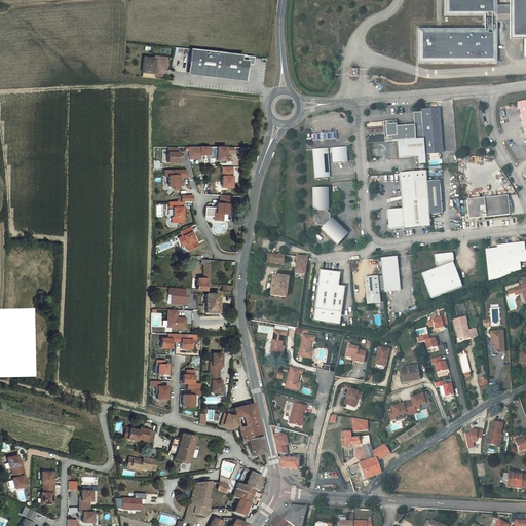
[(525,0),(444,0),(445,15),(485,15),(497,13),(510,13),(510,38),(525,37),(525,0)]
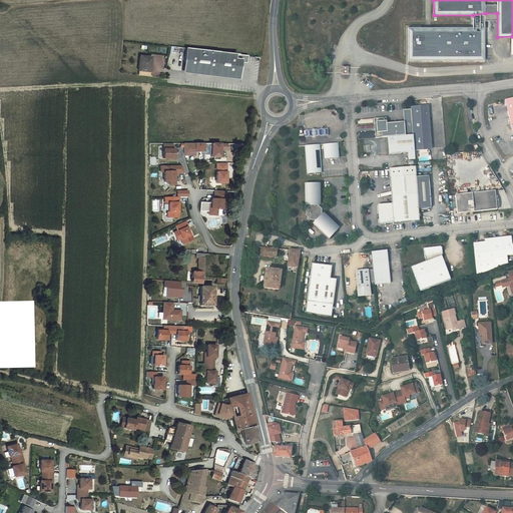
[(408,28),(408,60),(485,60),(485,13),(473,15),(473,27),(408,28)]
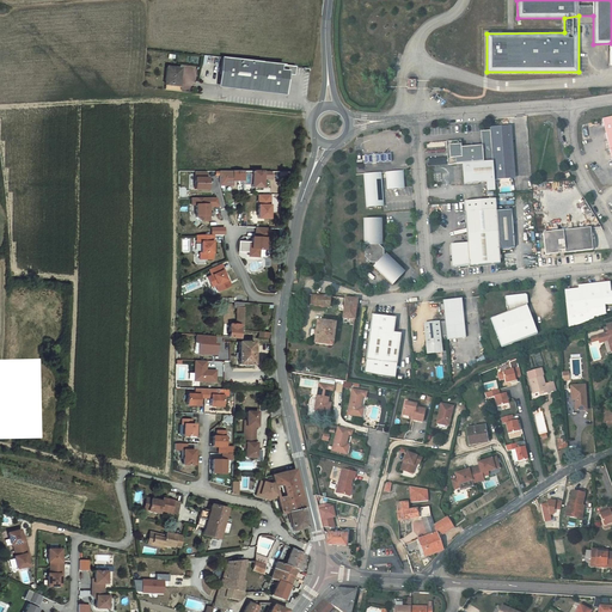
[(285,65),(225,57),(220,87),(288,95),(289,95),(292,74),(292,71),(285,69),(285,65)]
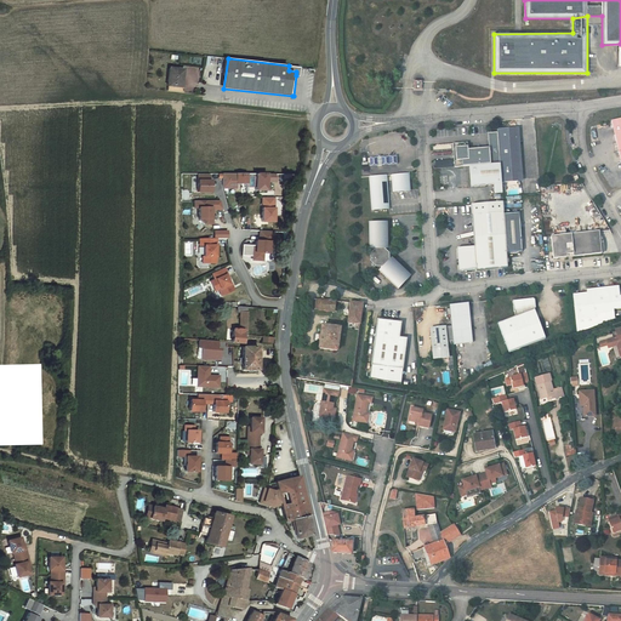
[(169,66),(166,84),(180,85),(182,68),(169,66)]
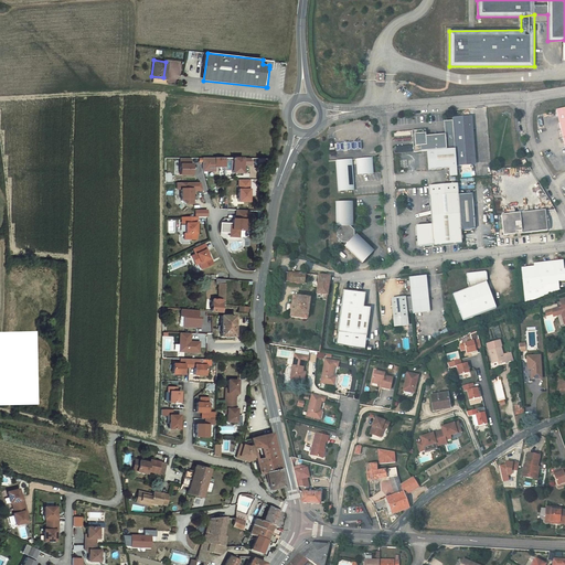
[(275,61),(263,60),(263,64),(269,65),(269,68),(274,70),(275,61)]
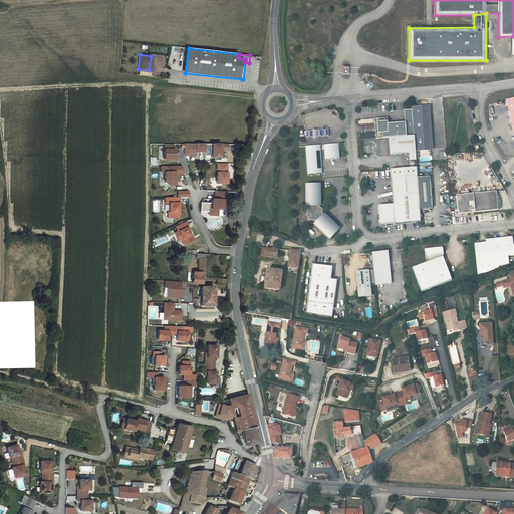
[(428,106),(412,107),(412,110),(414,136),(415,152),(429,150),(429,145),(430,144),(428,106)]
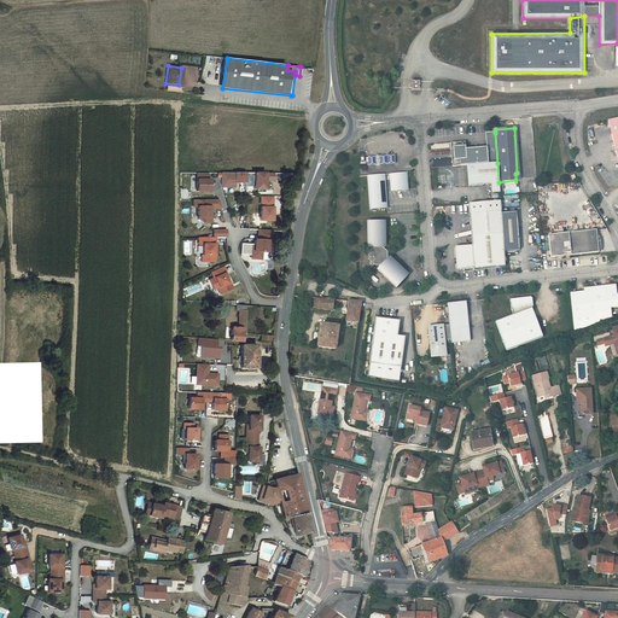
[(414,145),(402,130),(385,133),(362,140),(359,141),(359,155),(360,178),(388,174),(410,172),(415,170),(414,145)]
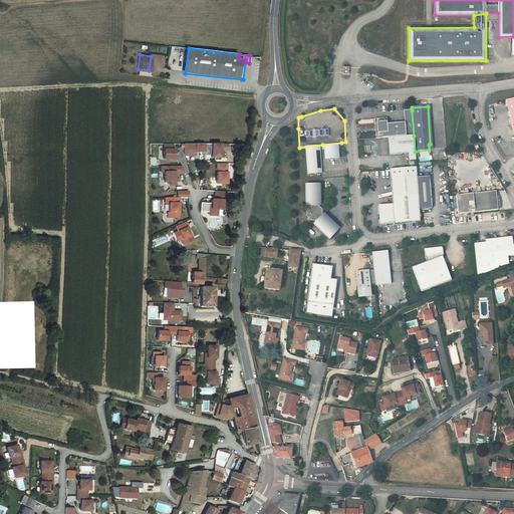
[(374,119),(376,139),(389,138),(414,136),(412,110),(404,110),(405,123),(388,124),(388,119),(383,119),(383,118),(374,119)]
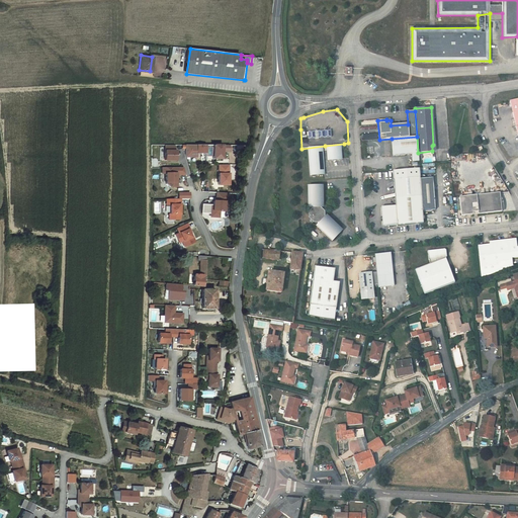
[(417,137),(392,139),(394,156),(412,155),(413,163),(419,162),(418,153),(417,137)]
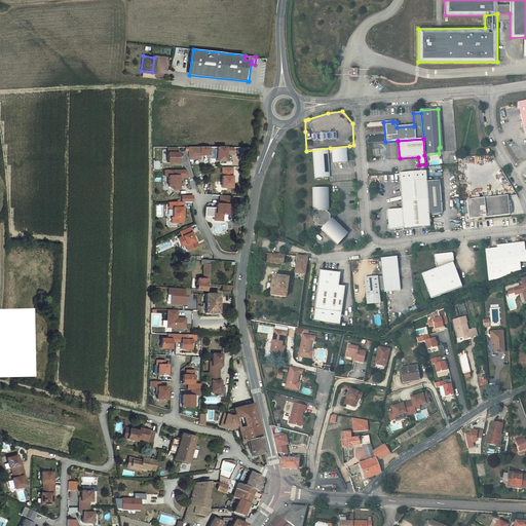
[(176,145),(166,145),(166,160),(177,160),(178,151),(176,151),(176,145)]
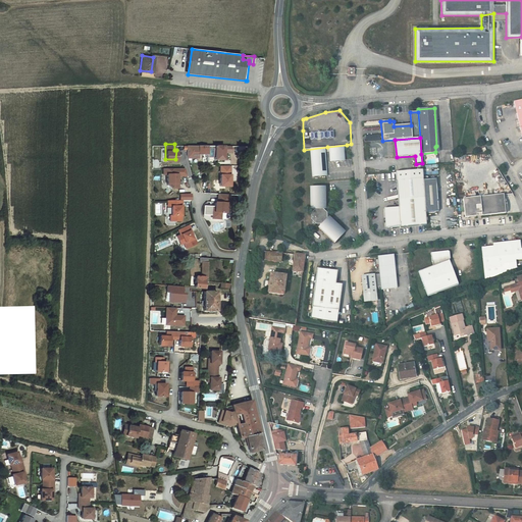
[(206,145),(186,145),(185,148),(197,148),(197,153),(206,153),(206,147),(206,145)]
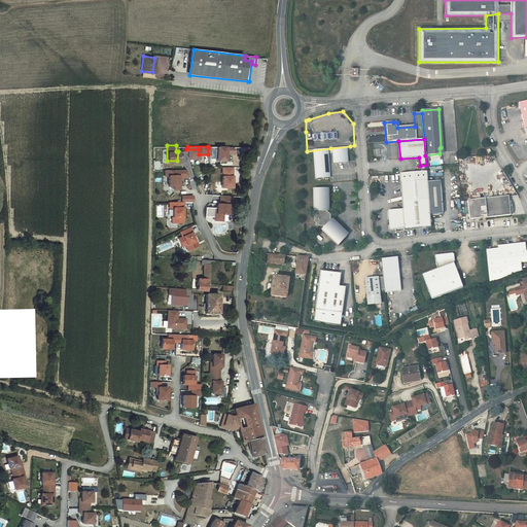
[(224,146),(216,146),(216,148),(215,160),(224,161),(224,146)]
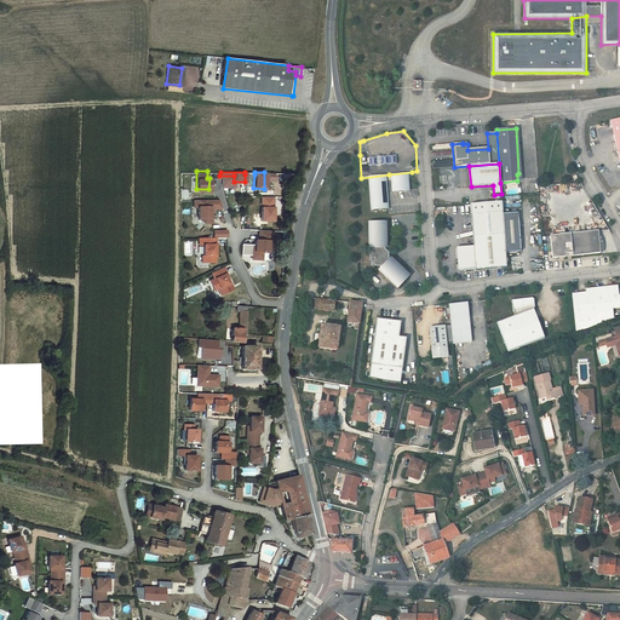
[(394,189),(395,193),(408,191),(407,174),(392,176),(394,179),(392,181),(394,183),(394,185),(392,188),(394,189)]
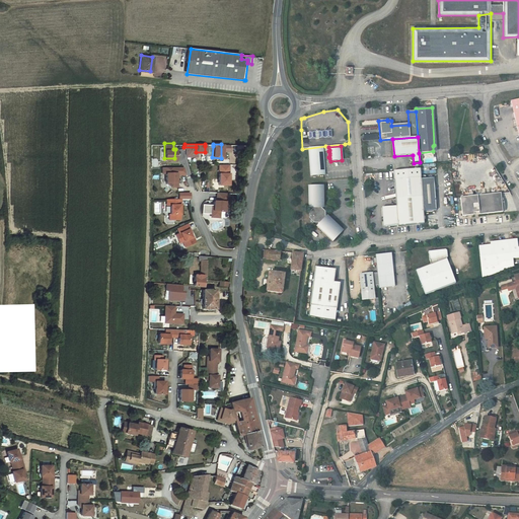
[(196,147),(183,147),(184,153),(184,156),(196,155),(196,152),(196,147)]
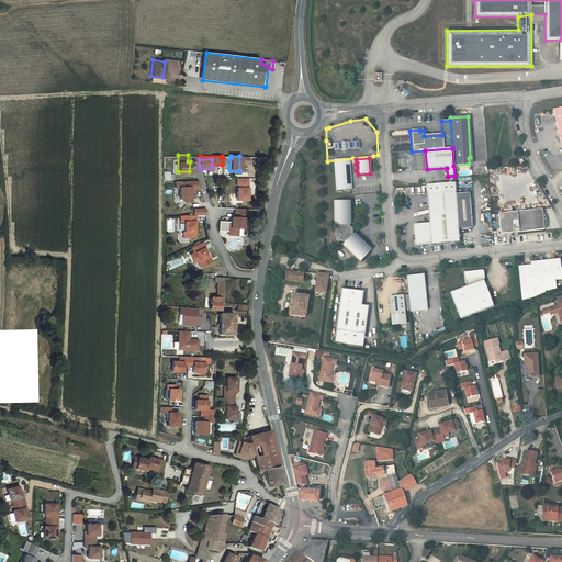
[(338,181),(338,191),(350,190),(349,171),(350,170),(348,167),(350,165),(349,163),(348,159),(336,160),(337,171),(336,173),(336,177),(337,178),(338,181)]
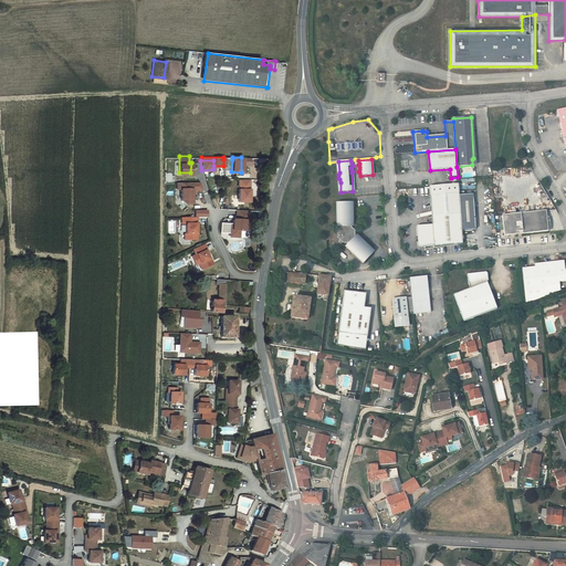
[(190,181),(176,181),(176,188),(180,188),(180,199),(184,202),(191,202),(191,187),(190,187),(190,181)]
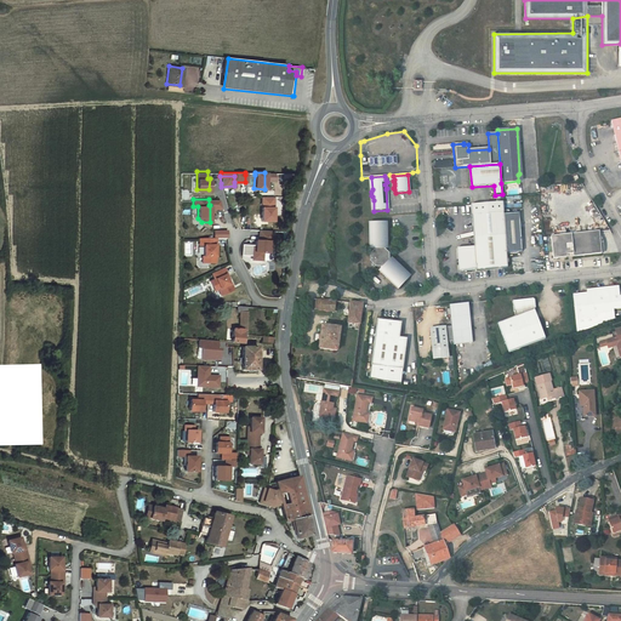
[(273,200),(261,200),(261,220),(273,220),(273,200)]
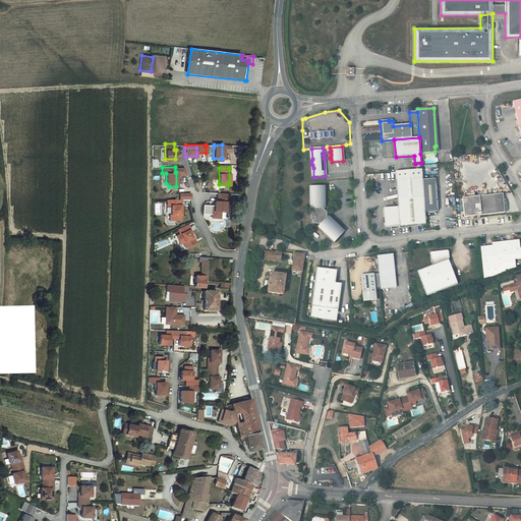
[(398,208),(384,209),(385,228),(426,225),(425,213),(424,197),(422,180),(421,171),(395,173),(398,208)]
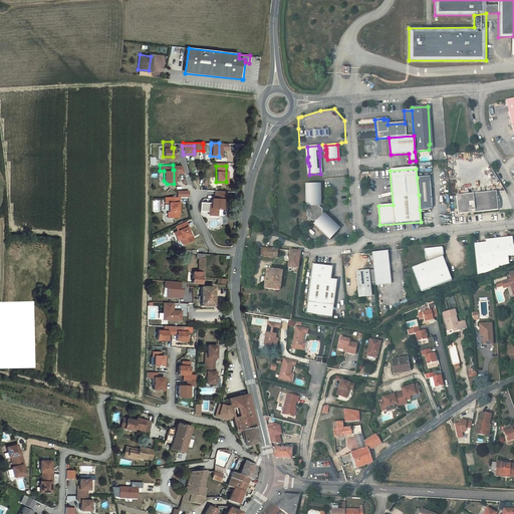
[(430,177),(417,178),(419,195),(420,210),(433,209),(430,177)]
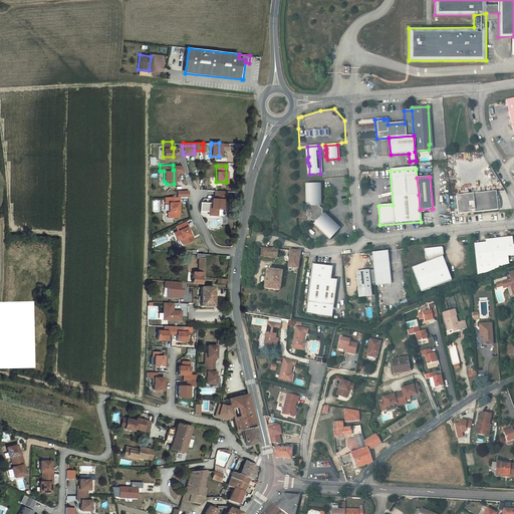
[(315,225),(330,239),(338,230),(323,216),(322,217),(322,216),(322,211),(318,207),(320,207),(319,185),(307,186),(307,207),(310,207),(307,211),(307,218),(311,222),(316,222),(317,222),(315,225)]
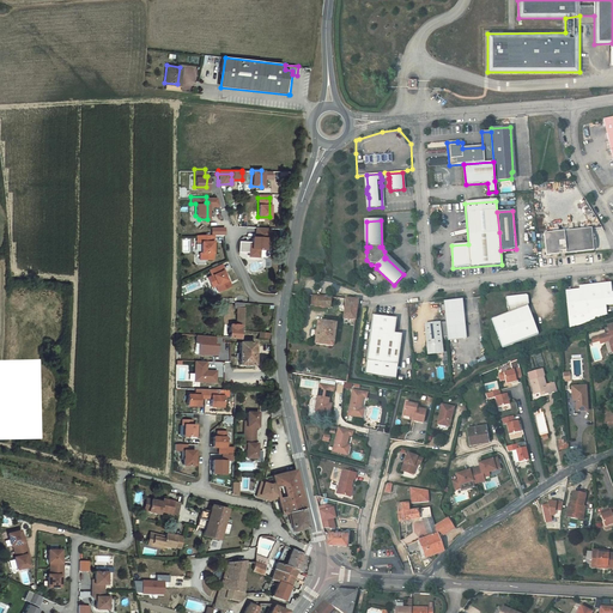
[(271,228),(258,226),(258,237),(254,237),(254,243),(252,243),(252,249),(254,249),(254,252),(255,254),(261,254),(261,249),(267,249),(267,238),(269,238),(271,228)]
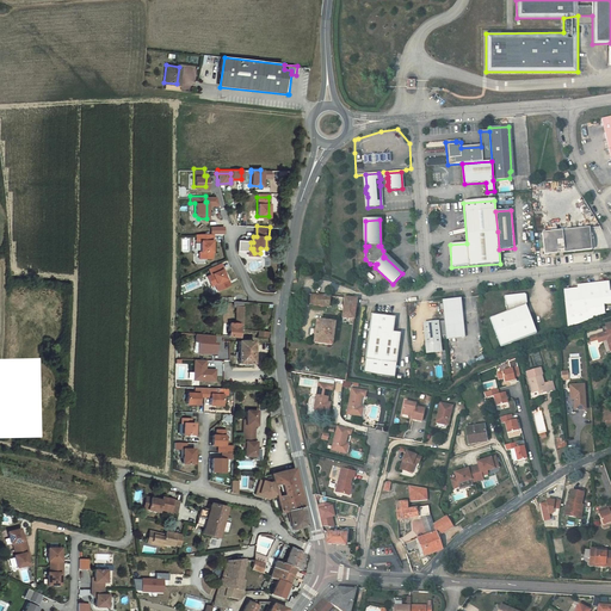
[(551,232),(542,233),(544,255),(549,254),(555,253),(559,252),(559,251),(561,251),(561,252),(565,252),(565,253),(592,251),(590,228),(562,230),(562,232),(551,233),(551,232)]
